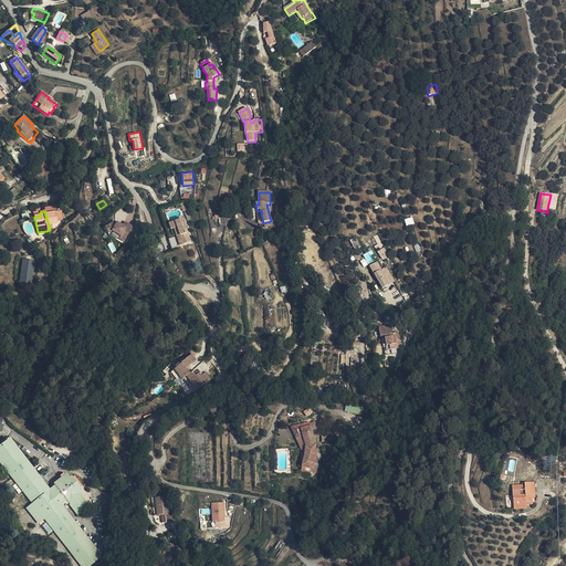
[(46,218),(50,230),(52,229),(51,226),(56,224),(56,222),(63,221),(61,211),(55,212),(45,215),(46,218)]
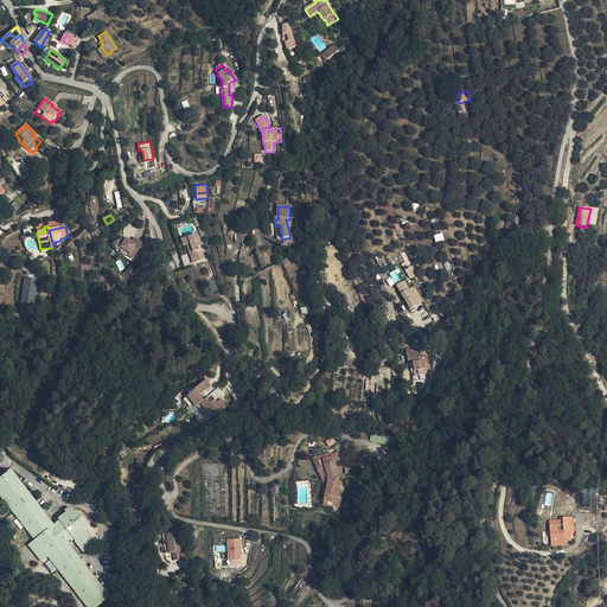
[(189,244),(196,263),(204,260),(196,235),(181,241),(184,247),(185,246),(189,244)]
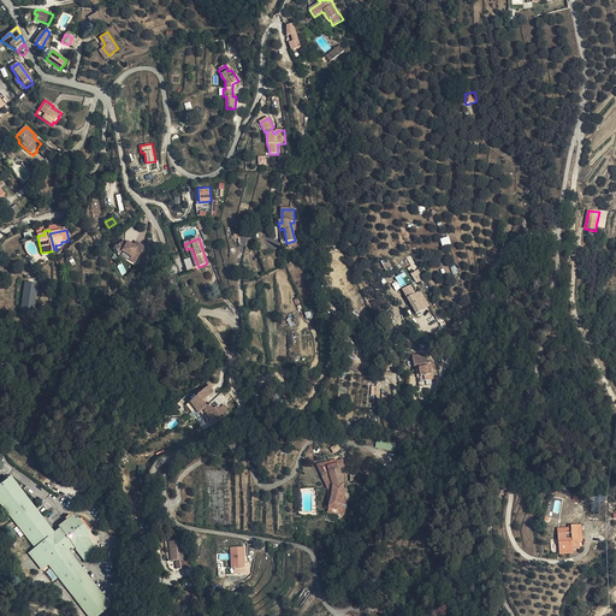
[(143,247),(138,244),(136,248),(132,247),(131,246),(124,242),(116,248),(113,249),(117,255),(122,253),(131,258),(130,261),(136,264),(137,261),(143,247)]
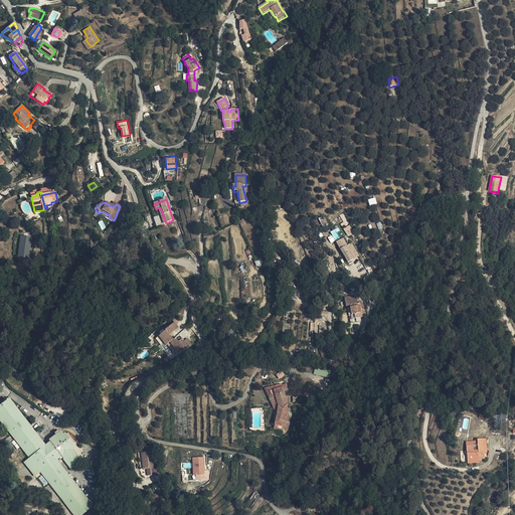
[(163,224),(166,223),(160,207),(157,208),(160,215),(163,224)]
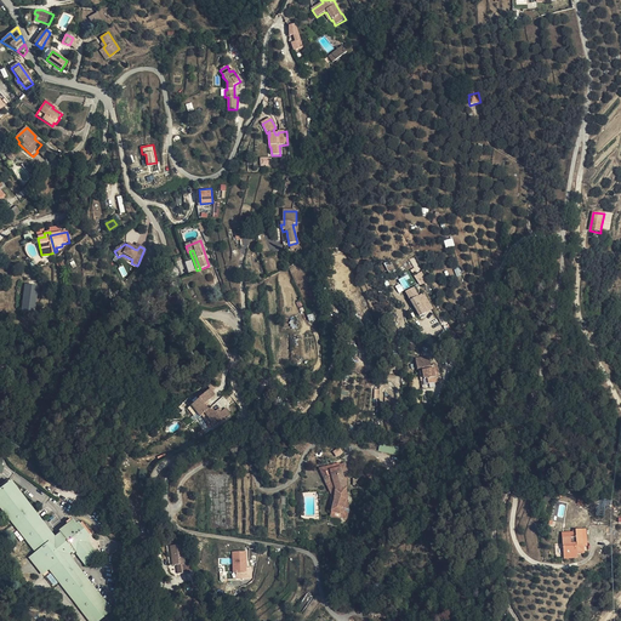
[(414,268),(411,269),(412,273),(420,271),(415,257),(410,258),(414,268)]
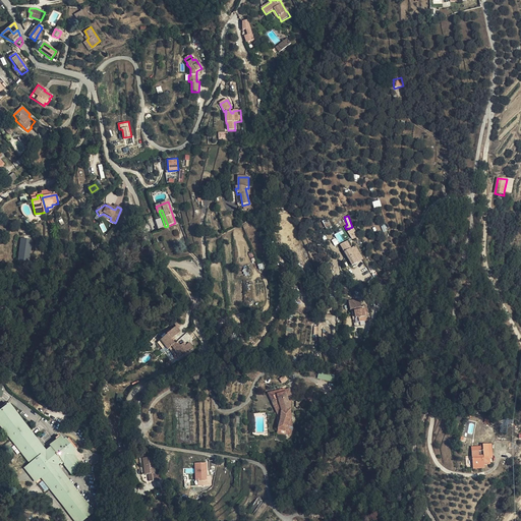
[(159,229),(165,227),(162,218),(156,220),(159,229)]
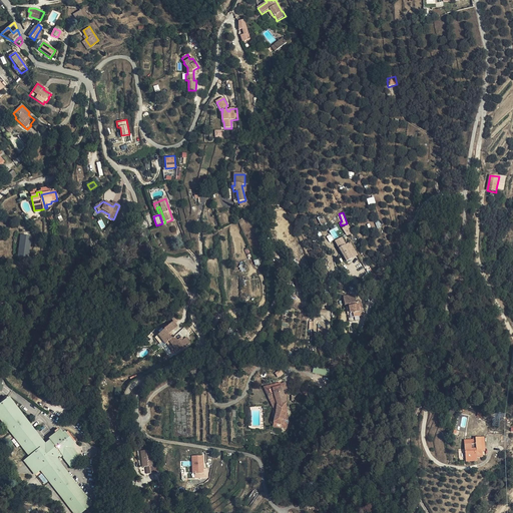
[(318,218),(321,225),(327,222),(323,215),(318,218)]
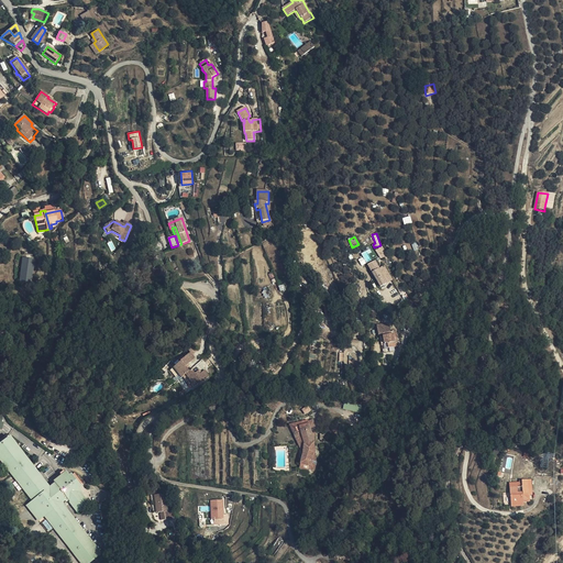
[(376,250),(381,258),(386,255),(382,246),(376,250)]
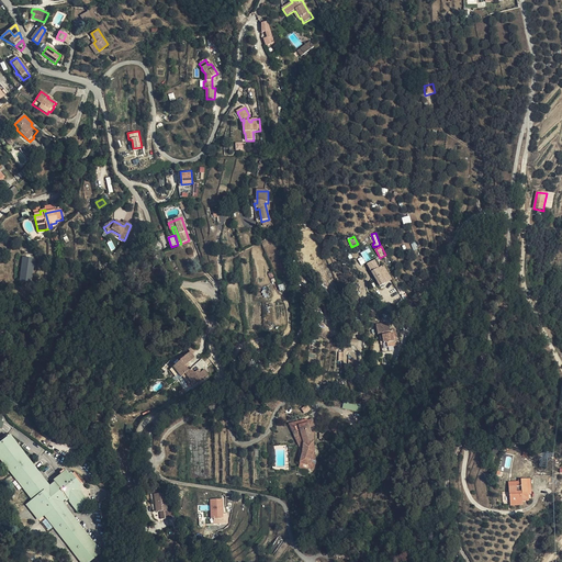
[(366,251),(361,253),(364,261),(360,262),(360,263),(369,260),(366,251)]
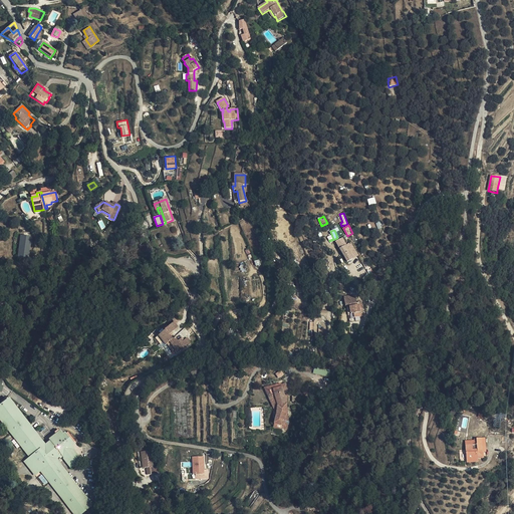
[(28,259),(32,236),(20,234),(17,257),(28,259)]
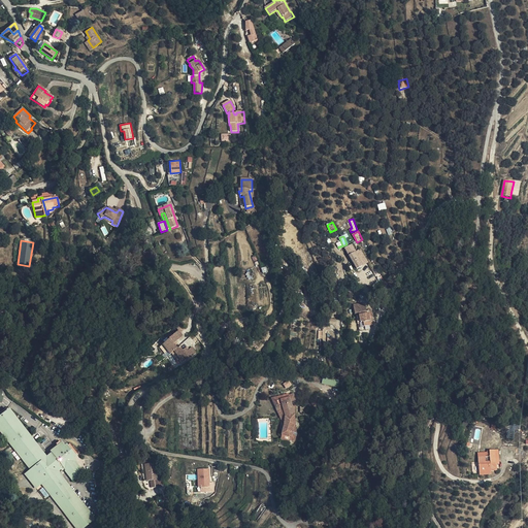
[(357,269),(362,266),(355,254),(349,257),(357,269)]
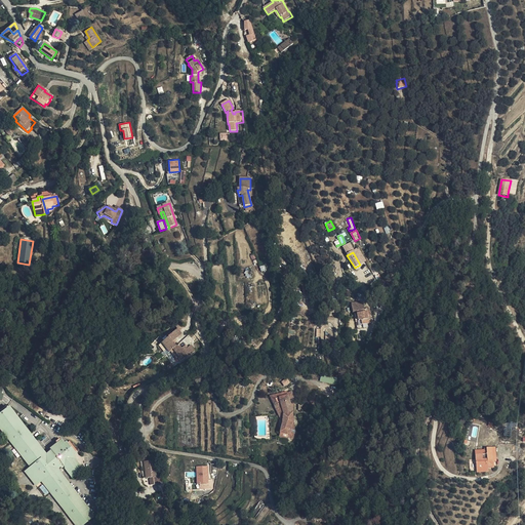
[(368,320),(366,311),(364,311),(362,303),(352,305),(354,313),(356,313),(358,321),(368,320)]
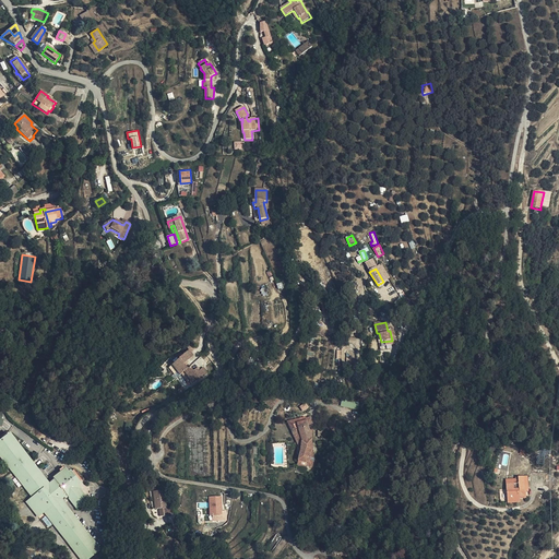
[(192,371),(189,367),(187,369),(183,365),(186,363),(191,358),(186,353),(178,359),(171,366),(177,372),(179,376),(181,375),(187,382),(190,380),(192,384),(198,380),(199,380),(207,375),(202,368),(200,370),(198,371),(195,369),(192,371)]
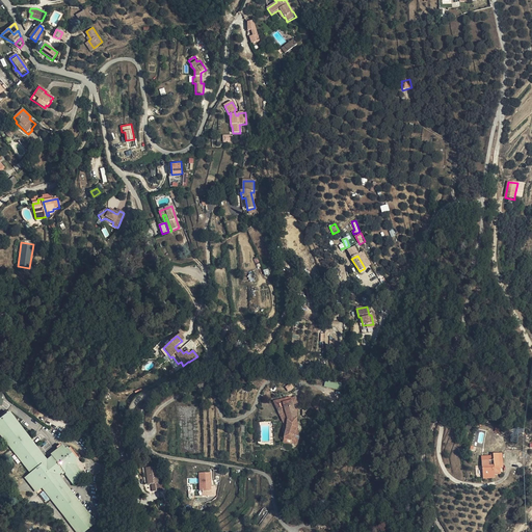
[(292,401),(292,399),(291,397),(274,402),(287,429),(287,421),(283,404),(292,401)]
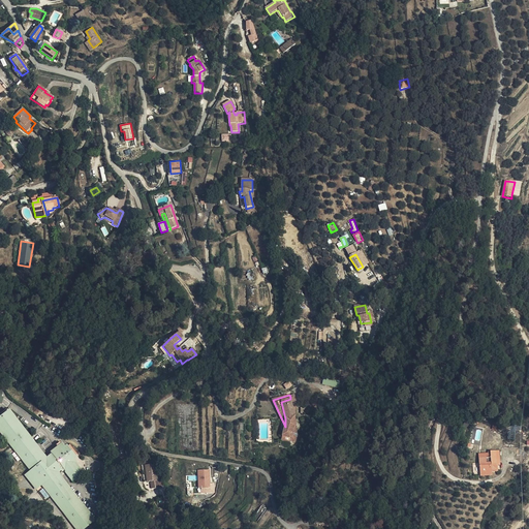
[(291,404),(297,403),(294,395),(290,397),(290,399),(281,402),(285,418),(285,427),(282,437),(285,438),(284,442),(290,444),(291,442),(296,443),(298,434),(292,433),(292,431),(293,429),(296,427),(296,415),(291,404)]
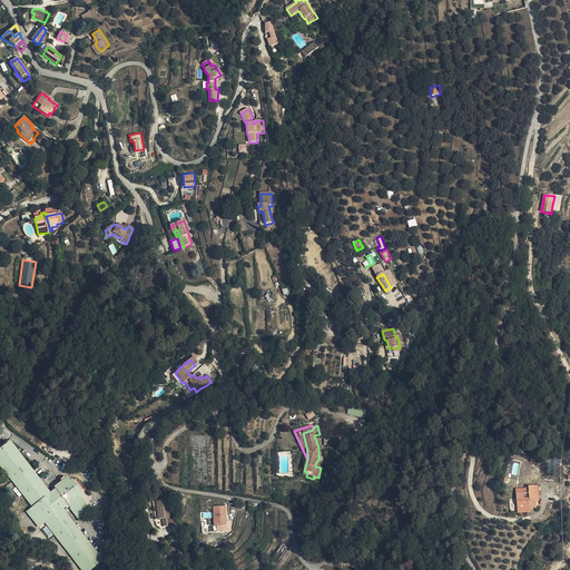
[(50,495),(9,444),(0,451),(0,464),(35,508),(28,512),(39,527),(45,522),(82,569),(89,569),(101,561),(61,510),(64,508),(64,509),(66,508),(65,505),(67,503),(78,518),(88,510),(80,500),(81,499),(78,494),(85,489),(76,479),(69,483),(66,480),(55,489),(57,490),(50,495)]
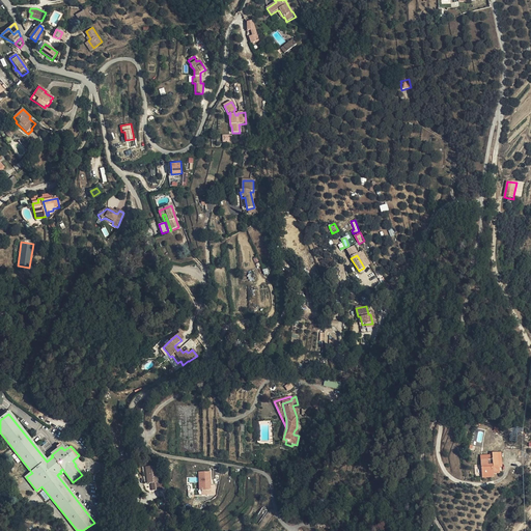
[(501,469),(499,454),(490,454),(490,456),(481,457),(481,463),(494,462),(494,466),(490,466),(490,465),(482,465),(482,472),(485,472),(485,476),(496,475),(501,475),(501,469)]
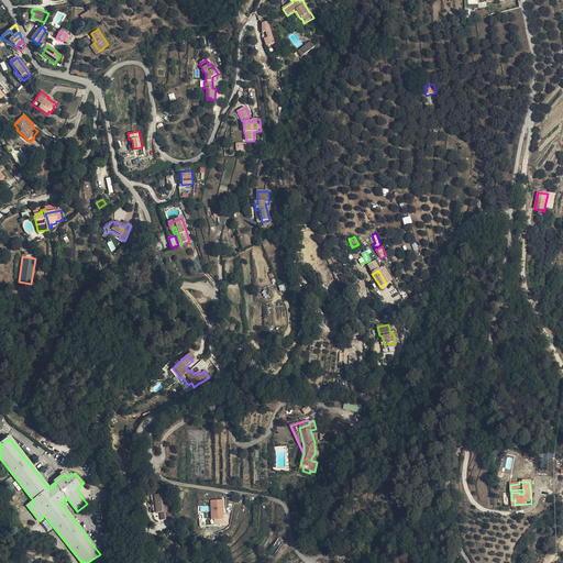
[(168,519),(165,494),(154,496),(155,514),(159,512),(161,521),(168,519)]
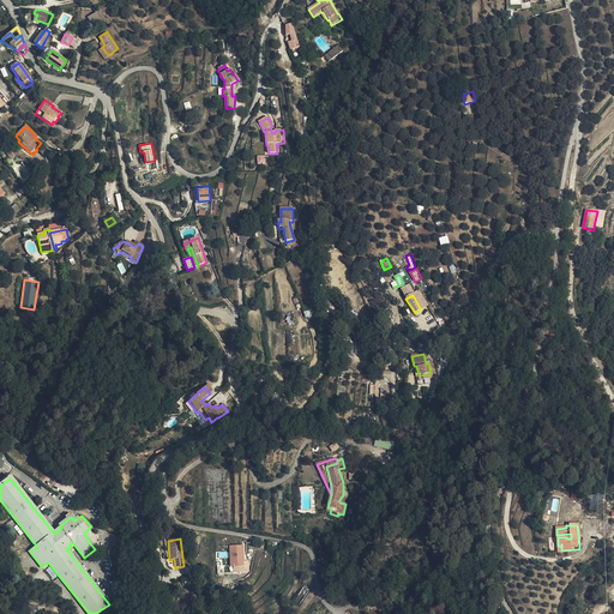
[(229,545),(230,566),(245,565),(244,545),(229,545)]
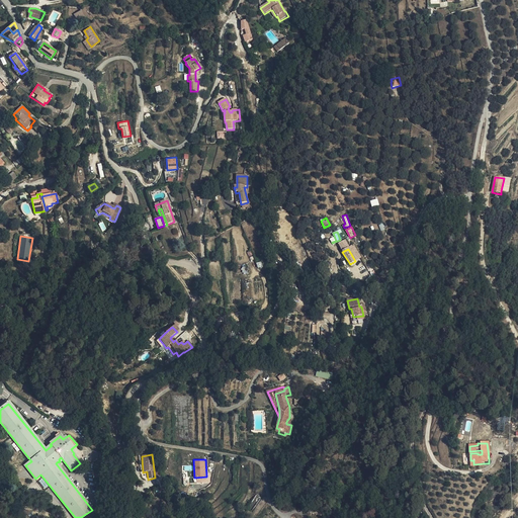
[(473,460),(470,460),(471,468),(484,467),(484,463),(473,464),(473,460)]
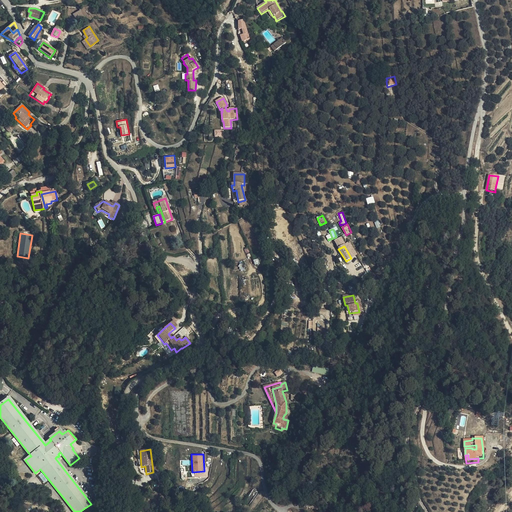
[(324,485),(325,483),(326,480),(324,477),(322,476),(320,476),(317,476),(316,477),(314,479),(314,482),(314,484),(315,486),(317,487),(320,488),(322,487),(324,485)]
